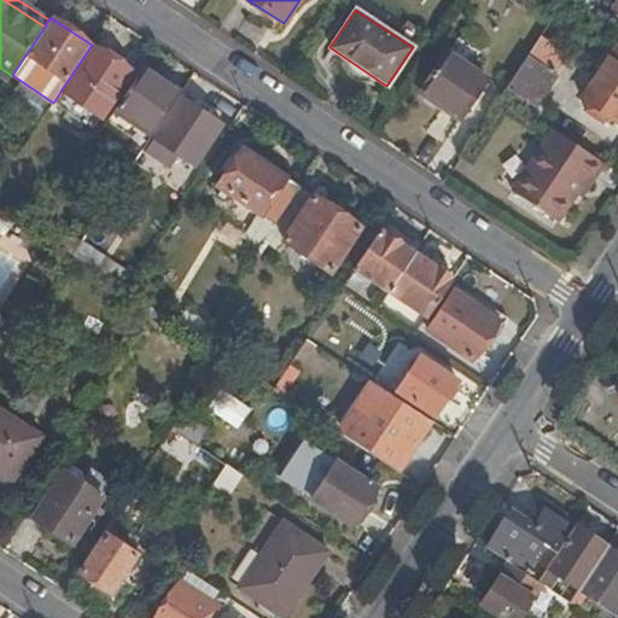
[(617,42),(581,99),(588,104),(606,117),(617,126),(617,123),(617,42)]
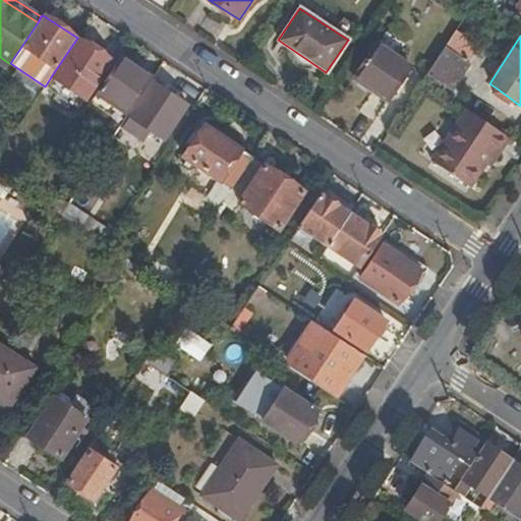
[(112,62),(77,38),(52,75),(87,99),(112,62)]
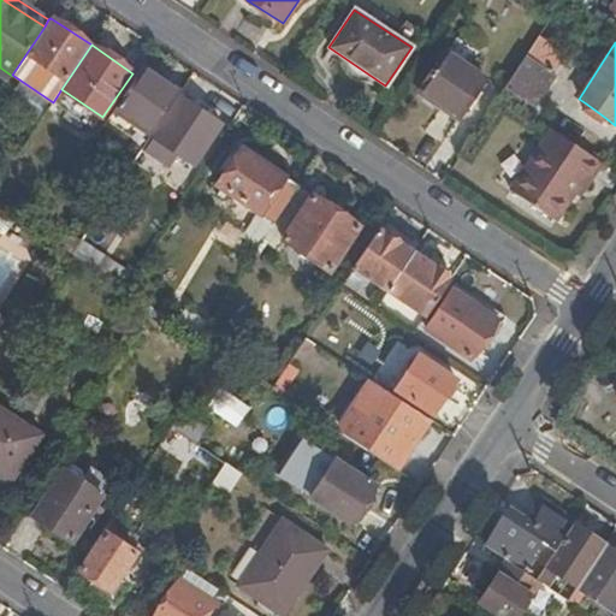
[(458,119),(484,80),(445,54),(420,93),(458,119)]
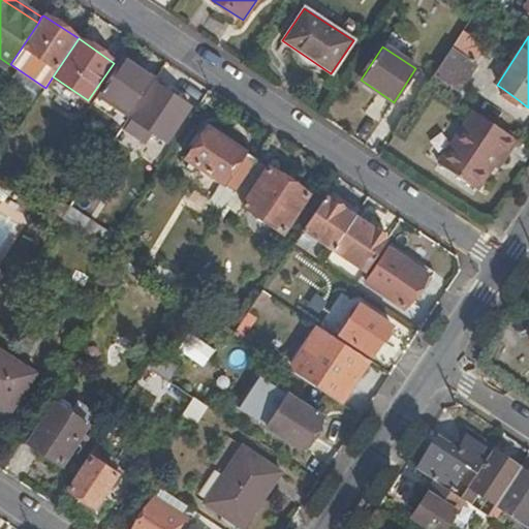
[(448,52),(472,68),(475,65),(473,63),(475,60),(471,57),(469,60),(452,48),(448,52)]
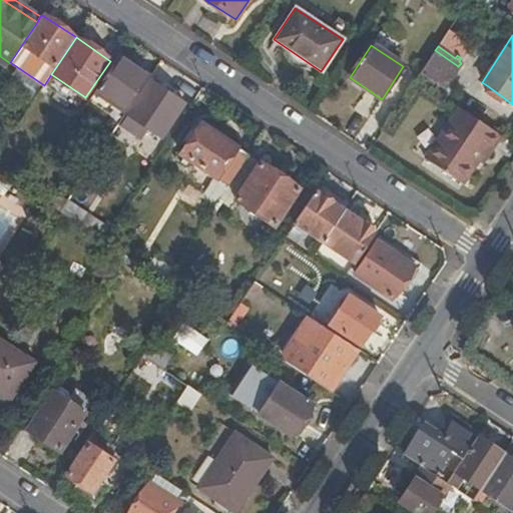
[(446,84),(458,66),(435,50),(419,74),(436,86),(446,84)]
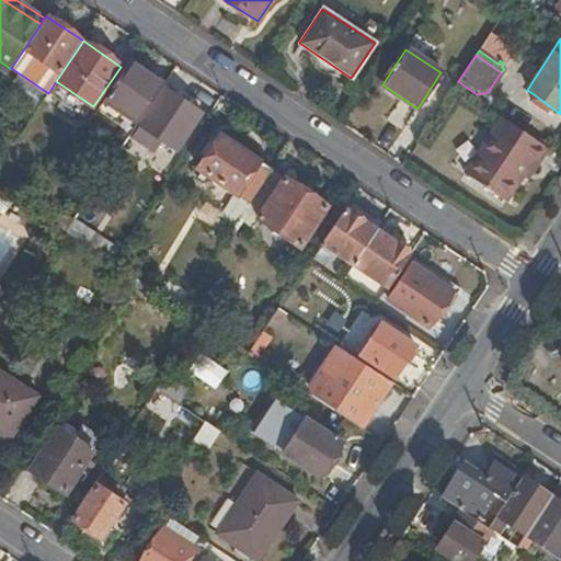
[(129,61),(103,101),(136,123),(162,84),(129,61)]
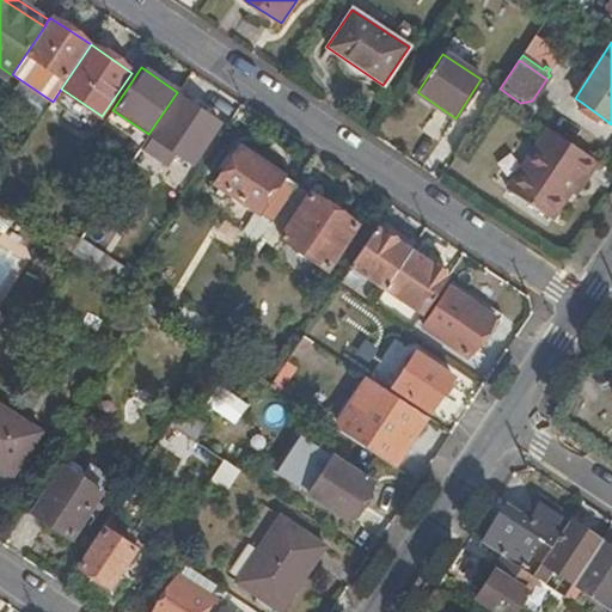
[(150,136),(139,153),(148,160),(159,144),(191,165),(219,124),(178,97),(151,138),(150,136)]
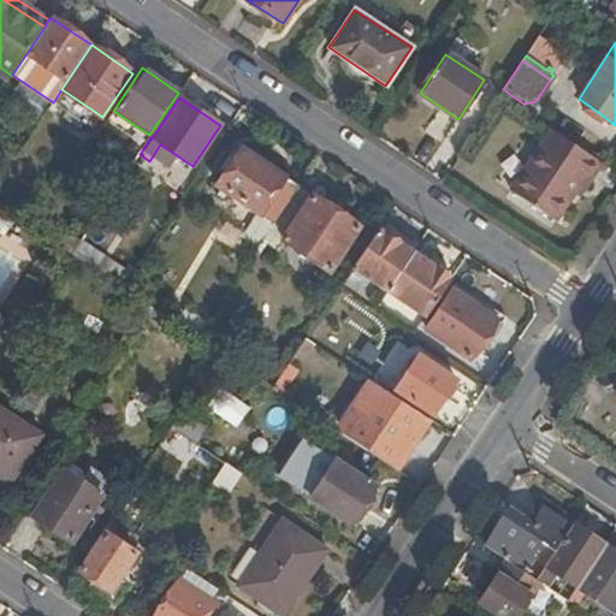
[(600,124),(604,117),(586,104),(581,111),(600,124)]
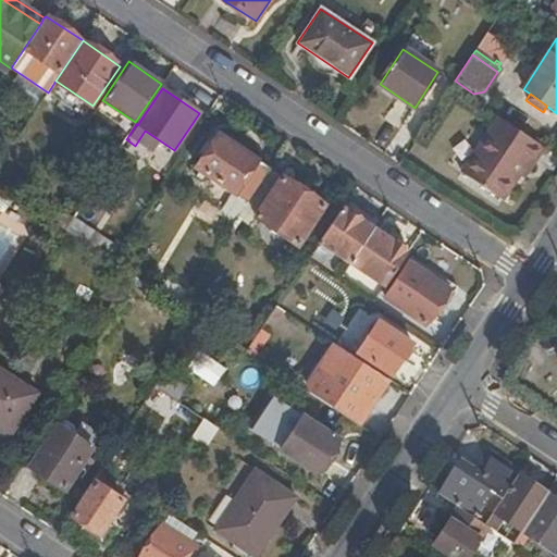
[(494,121),(497,116),(487,111),(485,115),(494,121)]
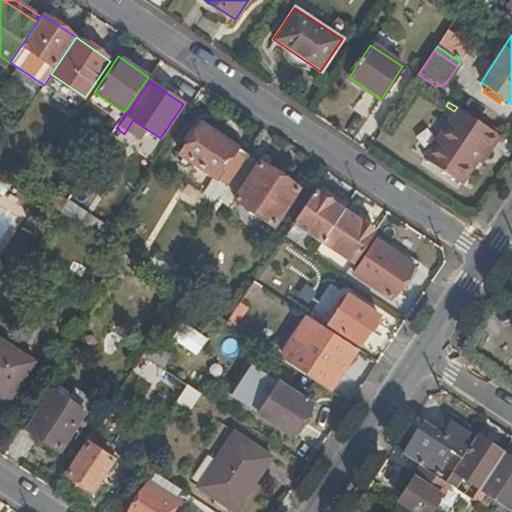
[(0,105),(0,114),(17,125),(20,120),(0,105)]
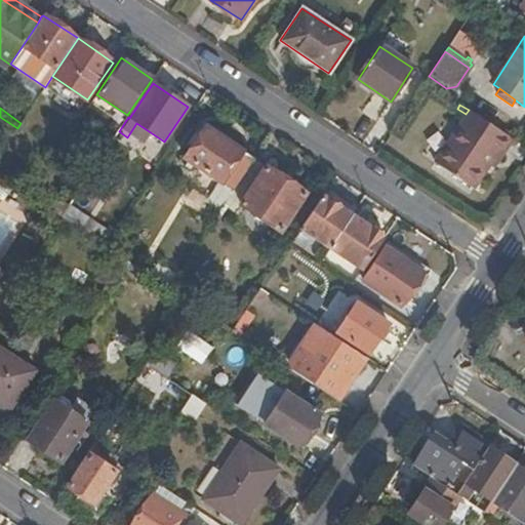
[(500,154),(512,139),(469,110),(466,114),(433,163),(471,189),(487,166),(496,152),(500,154)]
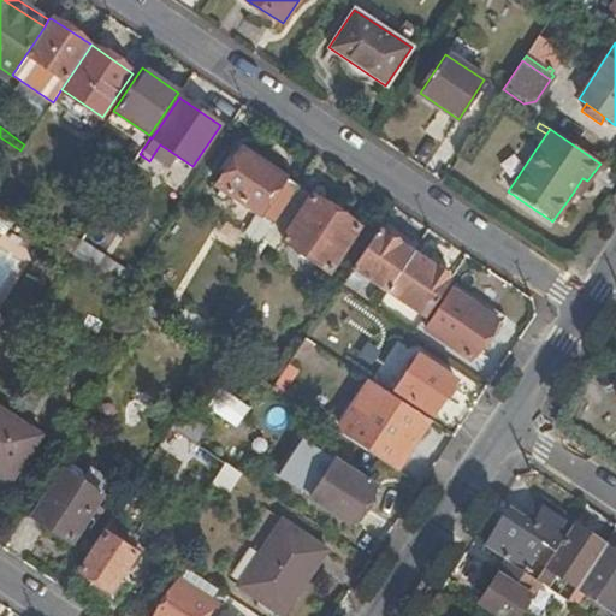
[(226,194),(273,225),(277,218),(297,188),(240,149),(215,187),(218,189),(214,195),(221,200),(226,194)]
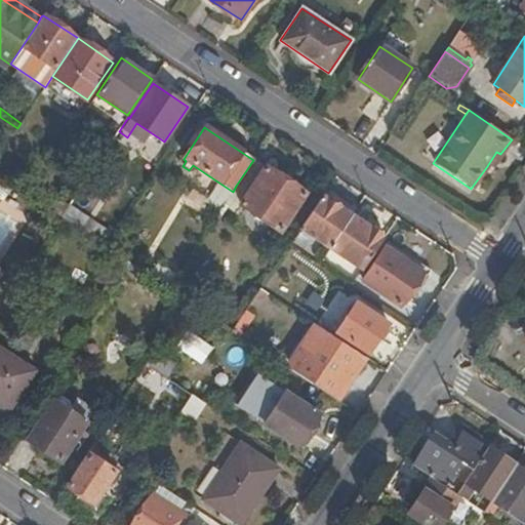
[(491,168),(500,154),(496,152),(487,166),(491,168)]
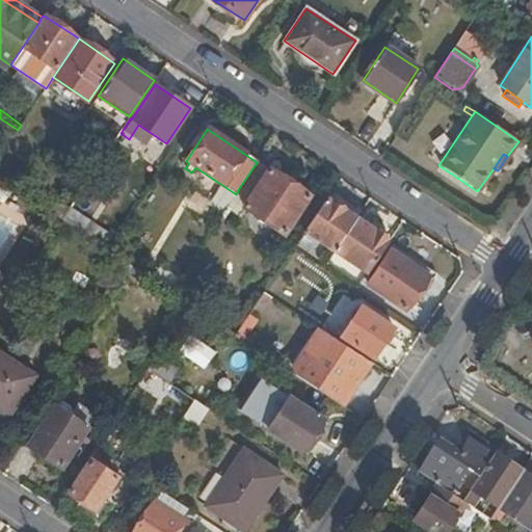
[(250,195),(244,204),(243,206),(285,234),(310,195),(257,162),(239,188),(250,195)]
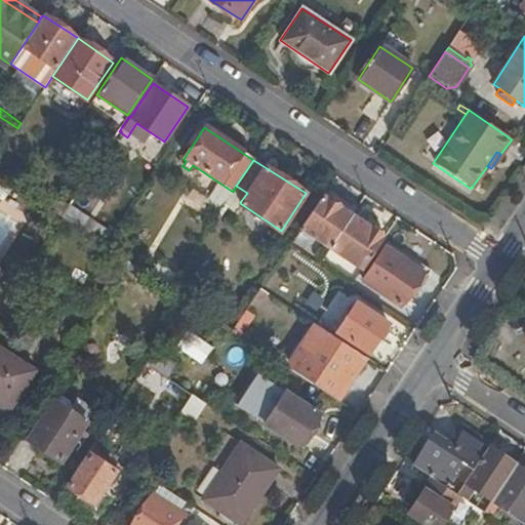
[(233,192),(231,194),(241,201),(247,193),(236,186),(233,192)]
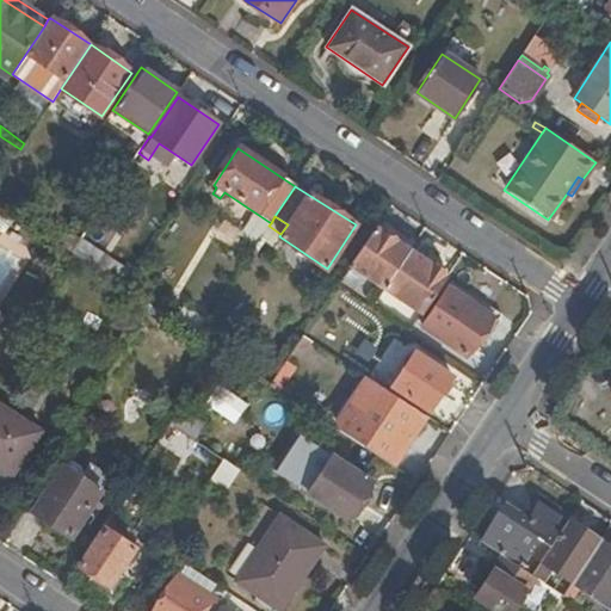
[(374,228),(349,266),(383,289),(409,251),(417,241),(411,238),(408,242),(396,235),(397,233),(380,220),(374,228)]
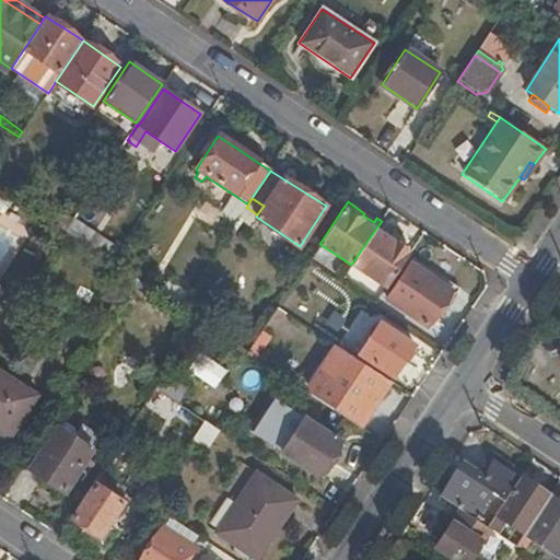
[(73,219),(67,232),(92,248),(101,235),(73,219)]
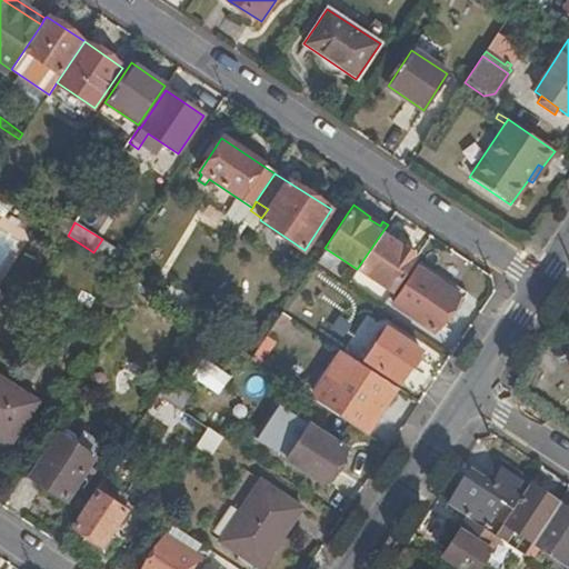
[(381,233),(357,269),(393,292),(417,257),(381,233)]
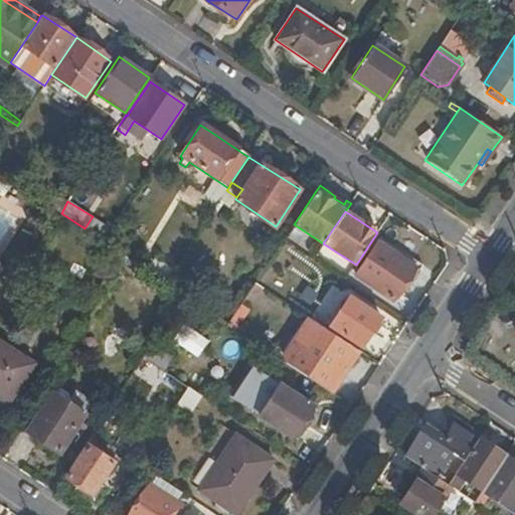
[(93,216),(84,228),(102,240),(113,224),(96,212),(93,216)]
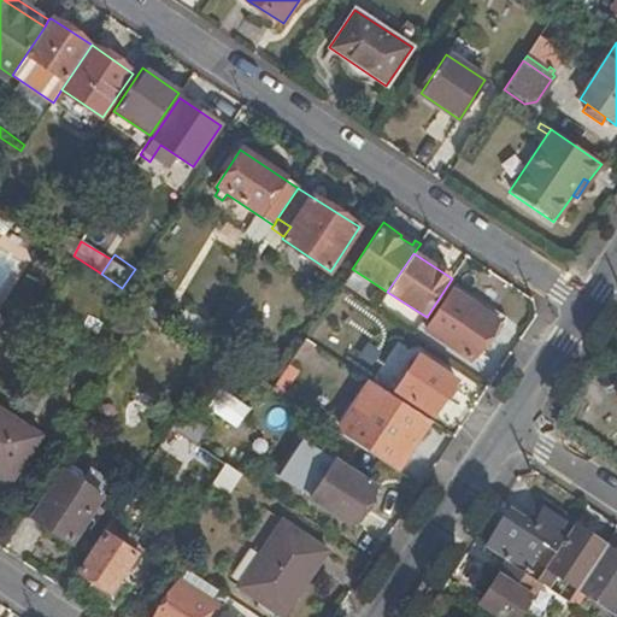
[(481,342),(495,321),(452,292),(425,331),(470,360),(481,342)]
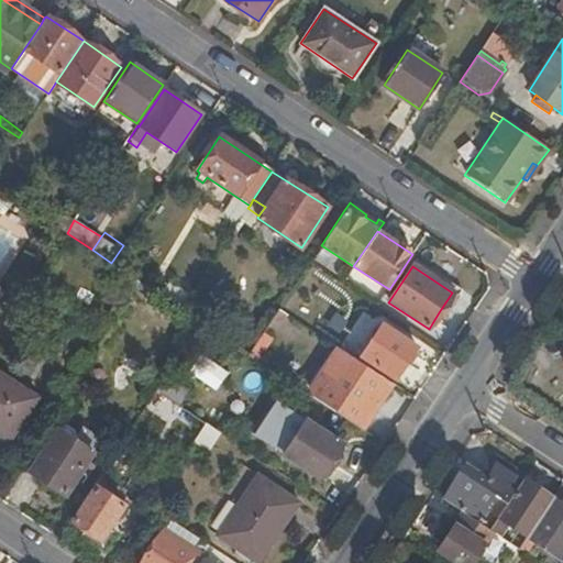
[(452,293),(439,312),(443,316),(456,295),(452,293)]
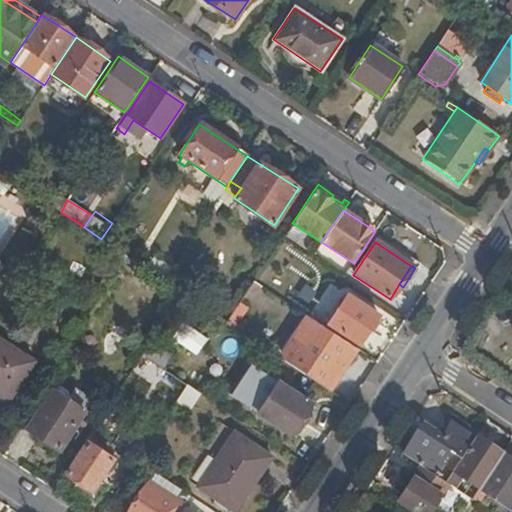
[(225,322),(234,328),(262,287),(253,281),(225,322)]
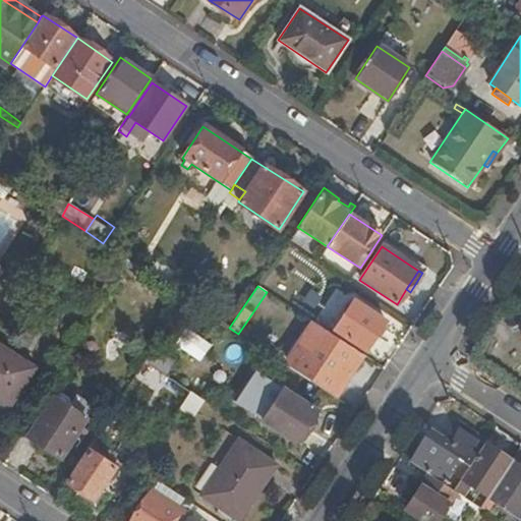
[(364,353),(386,322),(353,301),(333,332),(364,353)]
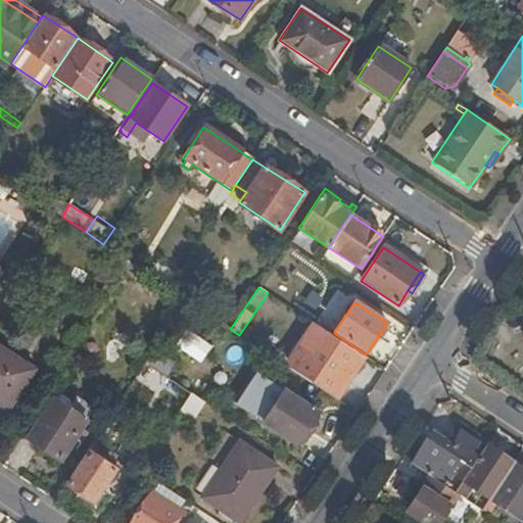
[(290,370),(336,400),(364,358),(319,328),(290,370)]
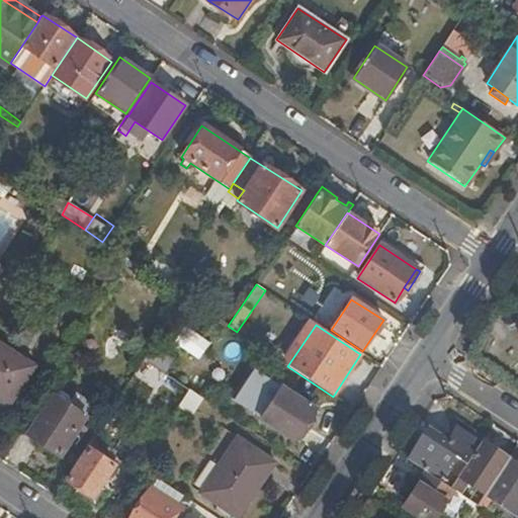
[(0,404),(5,408),(32,366),(0,345),(0,404)]
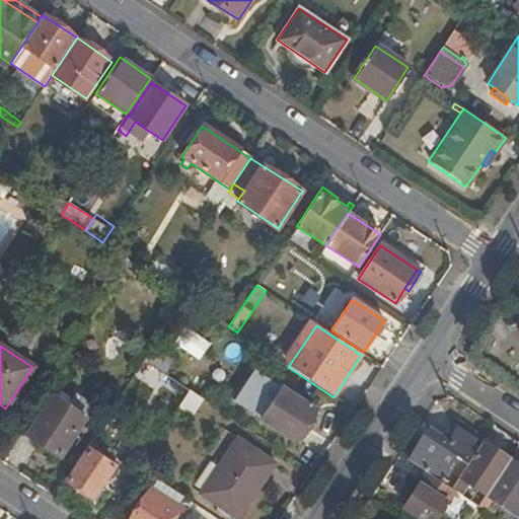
[(173,360),(152,347),(144,359),(164,373),(173,360)]
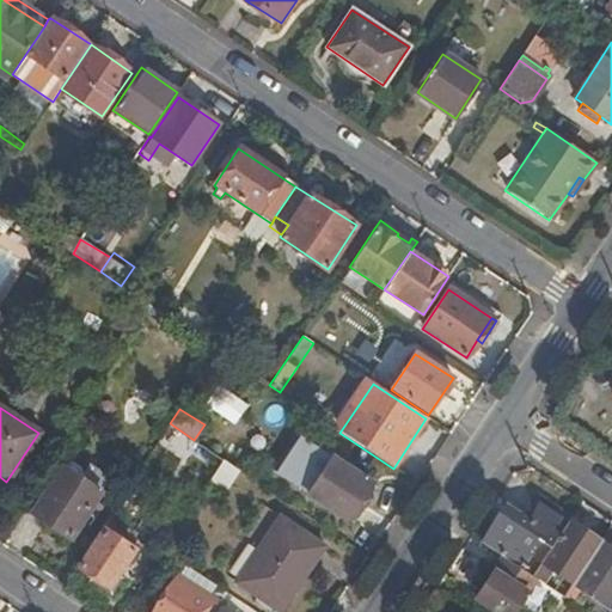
[(194,440),(170,423),(163,434),(188,450),(194,440)]
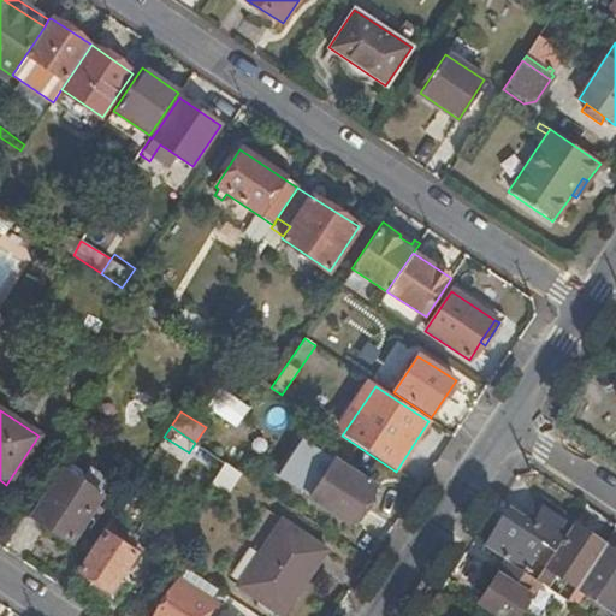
[(374,486),(335,458),(309,496),(349,523),(374,486)]
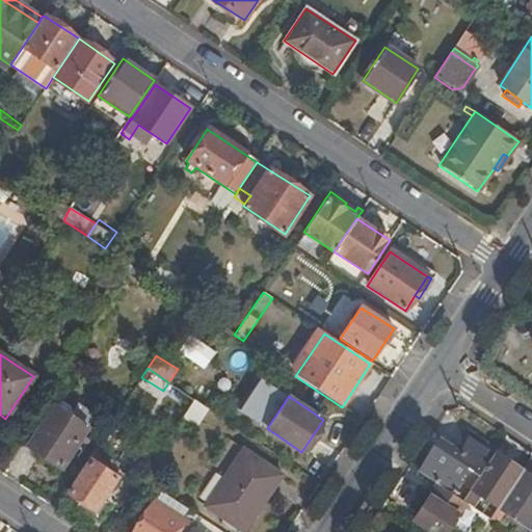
[(194,426),(207,408),(194,399),(182,417),(194,426)]
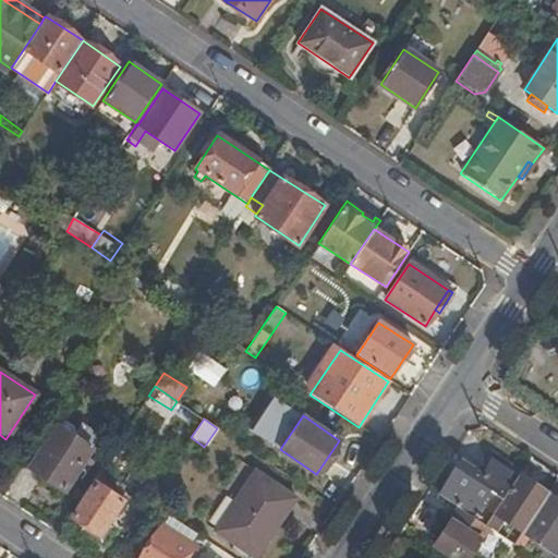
[(57,425),(28,466),(64,490),(92,449),(73,437),(74,434),(73,426),(65,421),(59,422),(57,426),(57,425)]
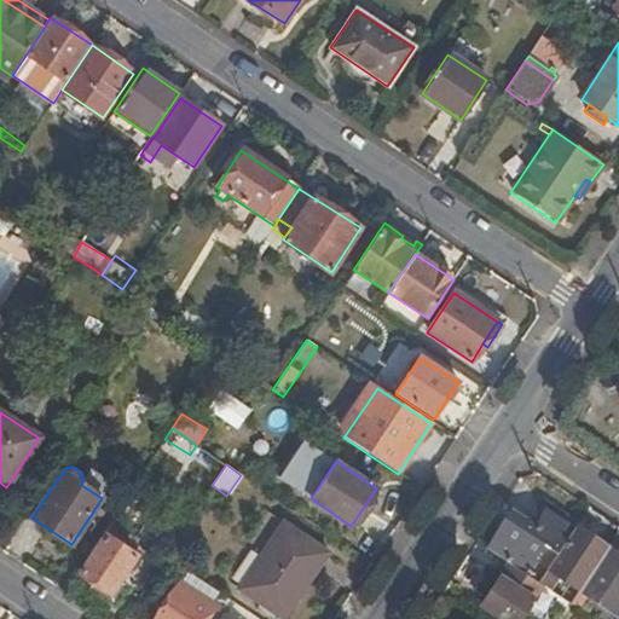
[(562,549),(574,530),(542,508),(527,526),(512,516),(489,550),(510,565),(530,577),(551,542),(562,549)]
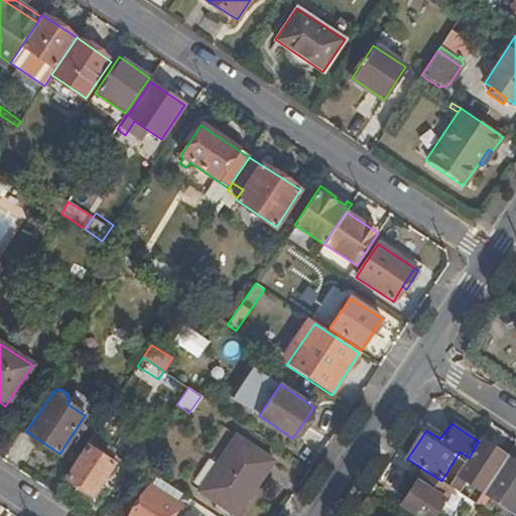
[(200,492),(236,436),(223,427),(187,483),(200,492)]
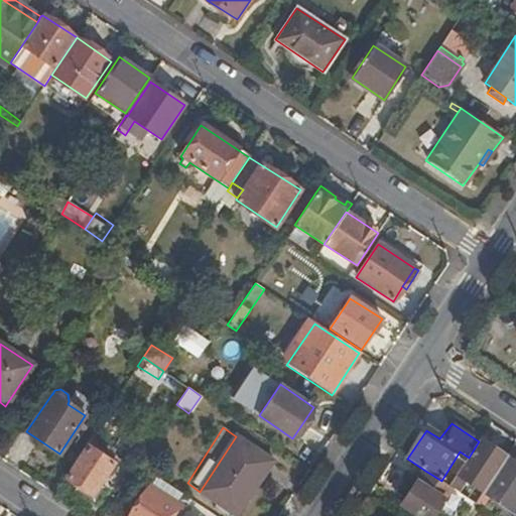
[(101,438),(93,433),(86,443),(89,444),(67,478),(92,494),(114,463),(93,448),(101,438)]
